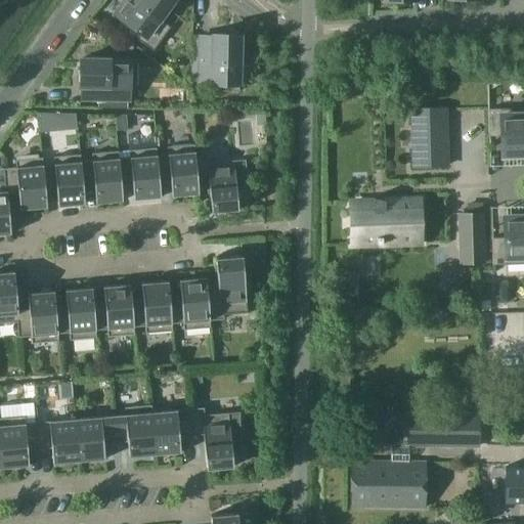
[(124,0),(115,13),(125,22),(121,28),(154,50),(171,27),(161,18),(173,0),(124,0)]
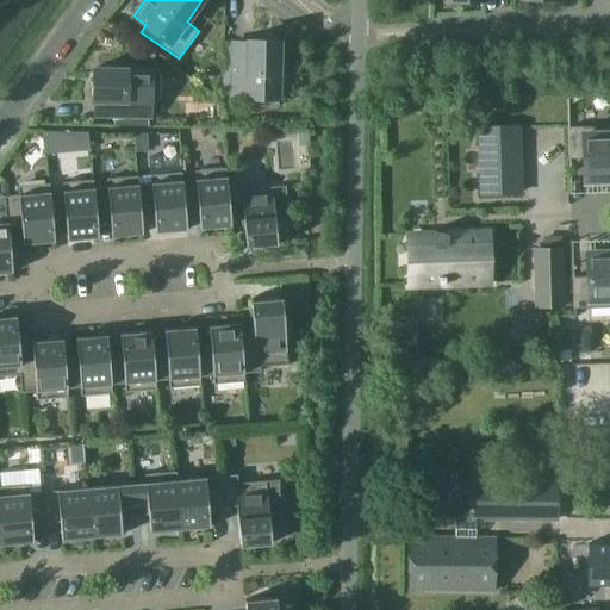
[(232,42),(231,97),(248,98),(248,106),(279,106),(280,41),(248,39),(248,43),(232,42)]
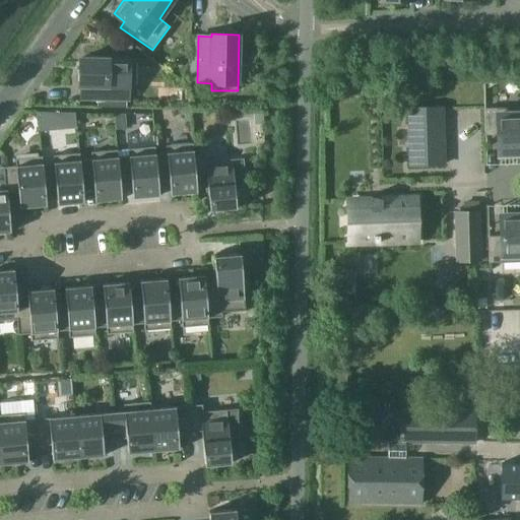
[(136,59),(80,58),(79,84),(81,84),(81,98),(128,100),(128,92),(129,85),(136,86),(136,59)]
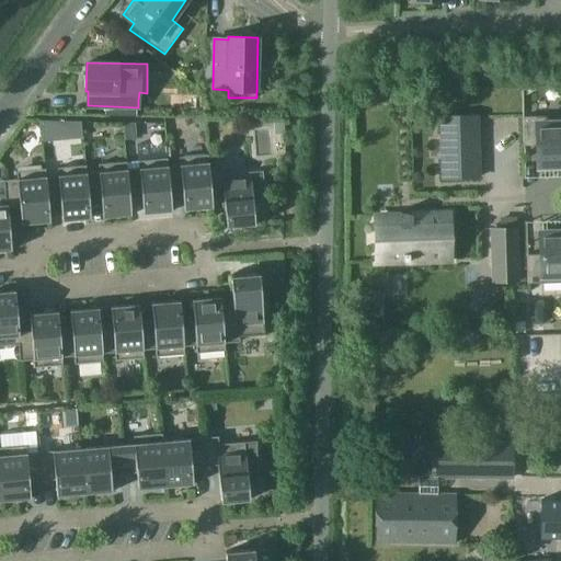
[(442,117),(443,179),(478,178),(476,115),(442,117)]
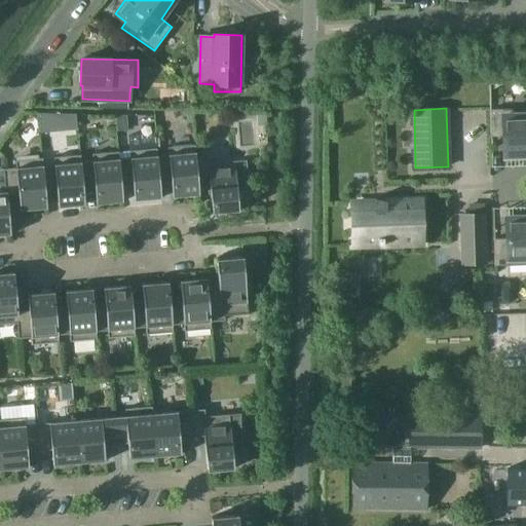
[(503,156),(525,155),(525,108),(490,109),(490,137),(503,136),(503,156)]
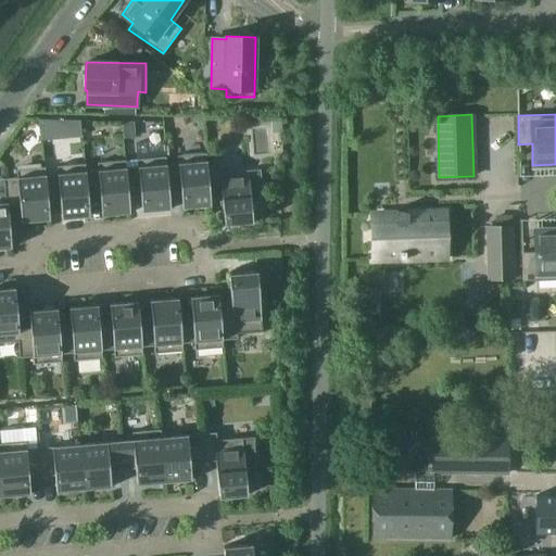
[(54,139),(53,119),(41,119),(43,140),(54,139)]
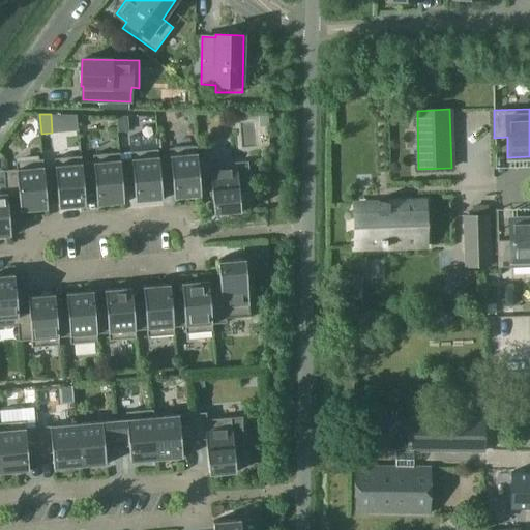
[(259,115),(260,126),(269,125),(267,115),(259,115)]
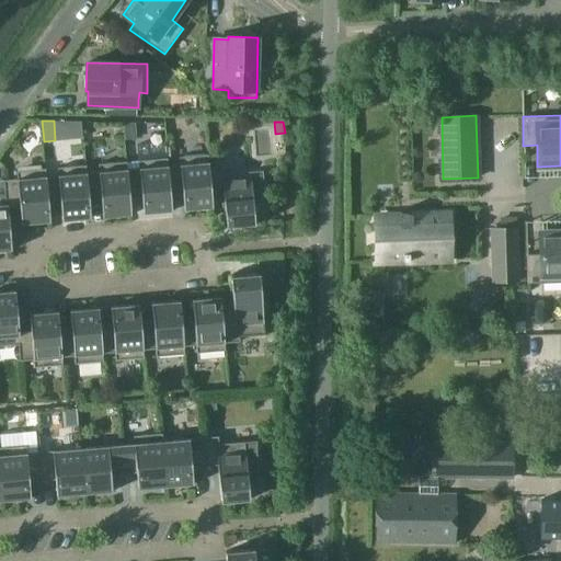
[(125,139),(136,138),(135,124),(124,125),(125,139)]
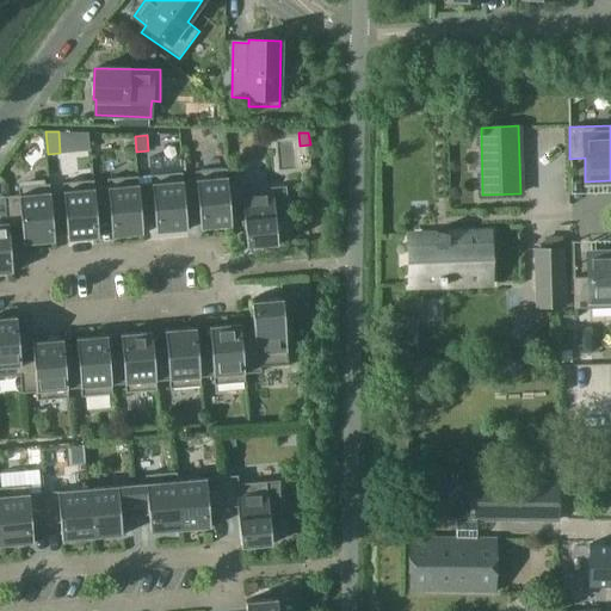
[(201,229),(232,226),(226,168),(196,171),(196,179),(183,180),(183,172),(181,172),(186,230),(187,230),(186,211),(199,210),(201,229)]
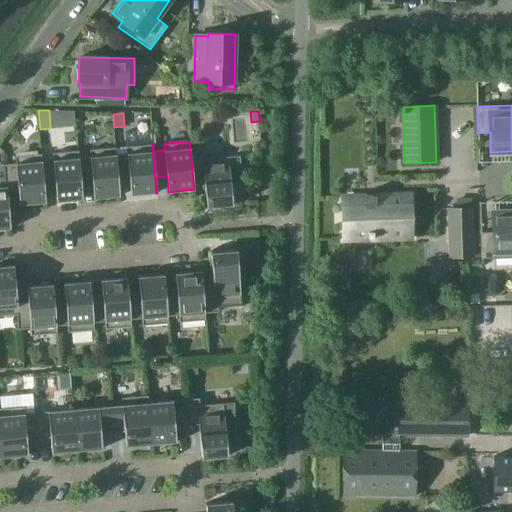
[(193,174),(204,173),(207,207),(233,204),(231,181),(240,180),(238,158),(205,161),(204,146),(190,148),(190,141),(189,141),(194,189),(193,174)]
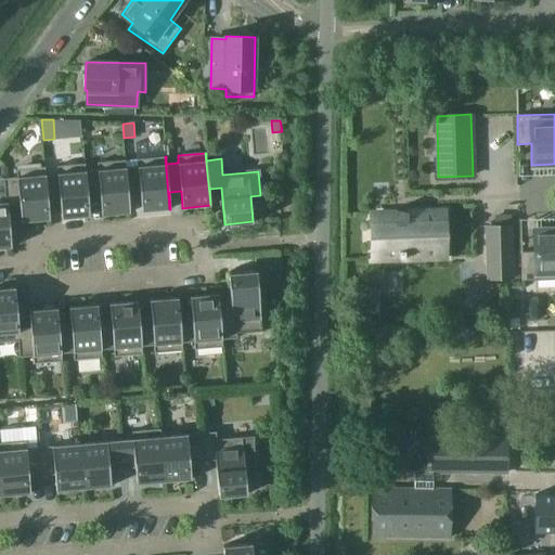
[(125,159),(129,213),(130,213),(129,195),(141,195),(142,211),(169,209),(165,156),(138,158),(138,166),(126,167),(126,159),(125,159)]
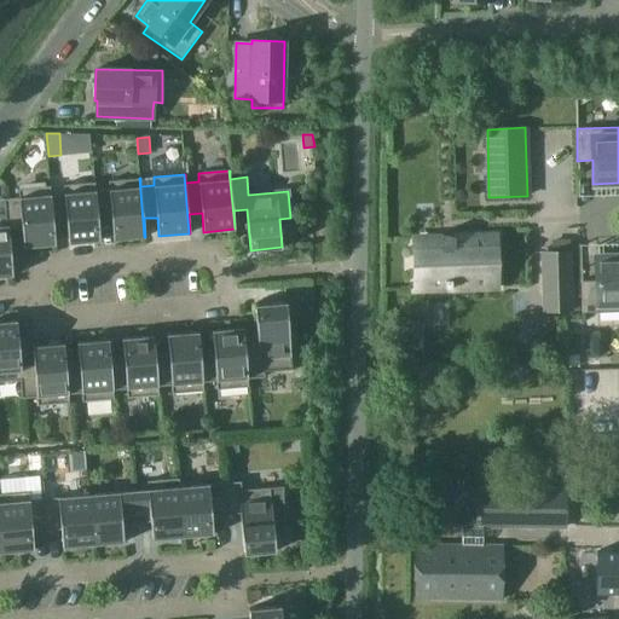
[(114,239),(144,237),(139,178),(109,180),(109,189),(96,190),(96,181),(94,181),(99,241),(100,241),(99,223),(113,221),(114,239)]
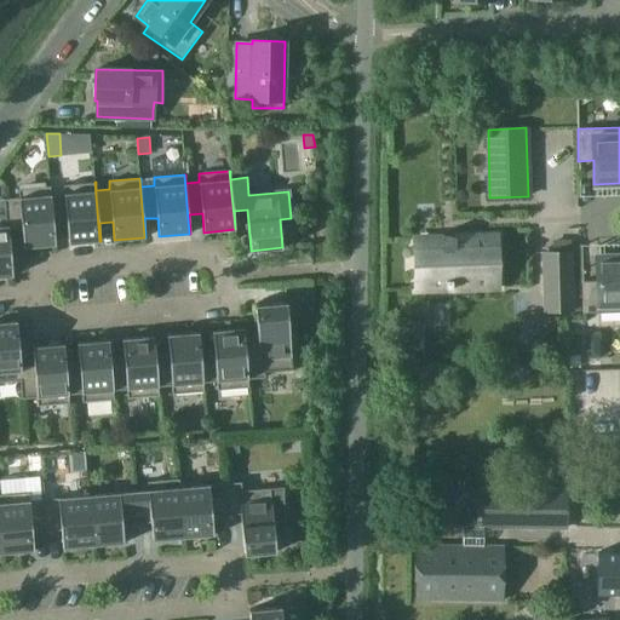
[(50,187),(55,245),(56,245),(55,227),(67,225),(69,244),(99,241),(95,182),(64,185),(64,194),(51,195),(50,187)]
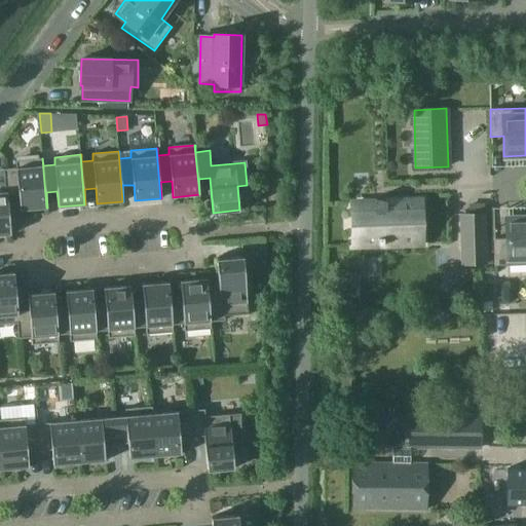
[(21,211),(46,208),(42,158),(15,160),(16,167),(3,168),(4,181),(5,191),(6,191),(6,195),(7,195),(19,194),(21,211)]
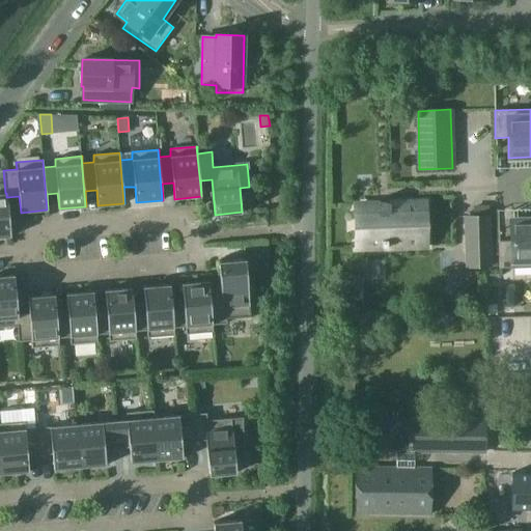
[(0,236),(11,236),(7,197),(6,197),(6,193),(5,193),(4,183),(0,183),(0,236)]
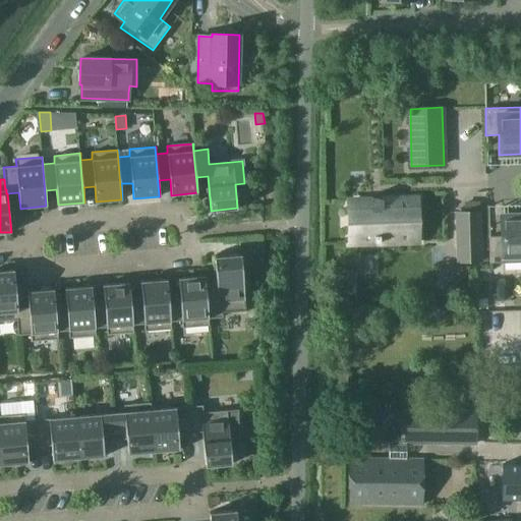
[(350,242),(418,240),(416,199),(381,200),(372,200),(372,196),(371,196),(371,200),(348,201),(350,242)]
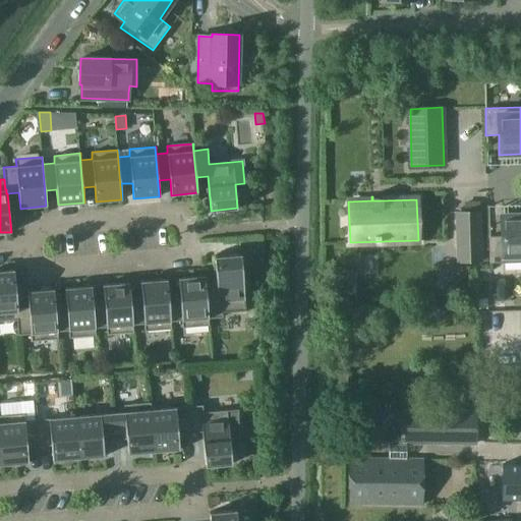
[(481,248),(480,212),(456,213),(457,249),(481,248)]
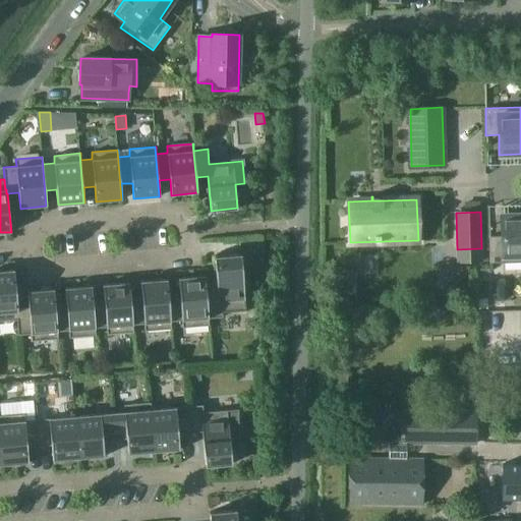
[(520,215),(501,216),(502,236),(488,236),(489,263),(520,262),(520,215)]
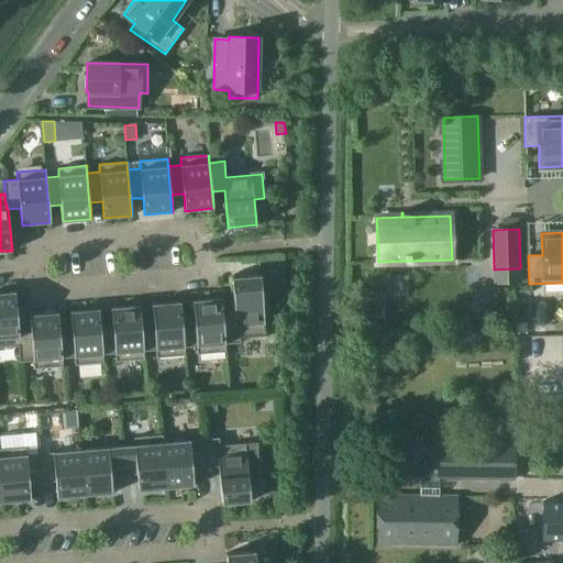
[(240,338),(266,335),(261,274),(232,277),(235,313),(223,315),(222,298),(220,298),(225,352),(227,352),(225,344),(241,343),(240,338)]
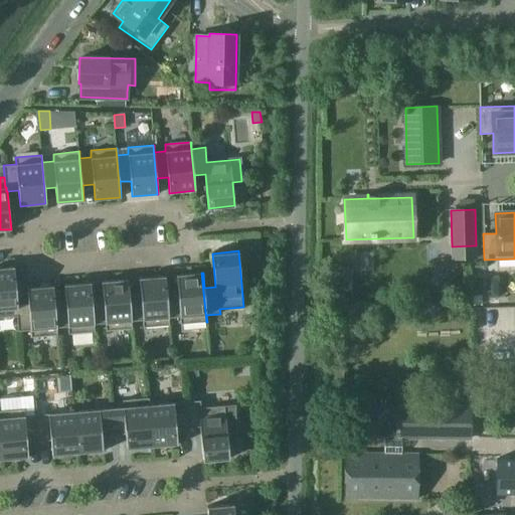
[(18,331),(19,331),(16,305),(17,305),(14,267),(0,268),(0,310),(16,309),(18,331)]
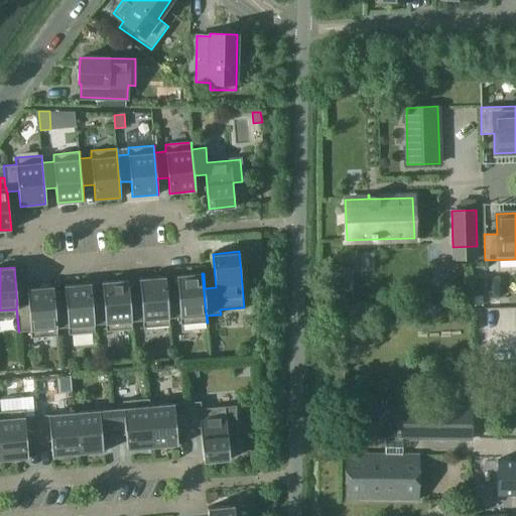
[(344,280),(344,268),(330,268),(330,280),(344,280)]
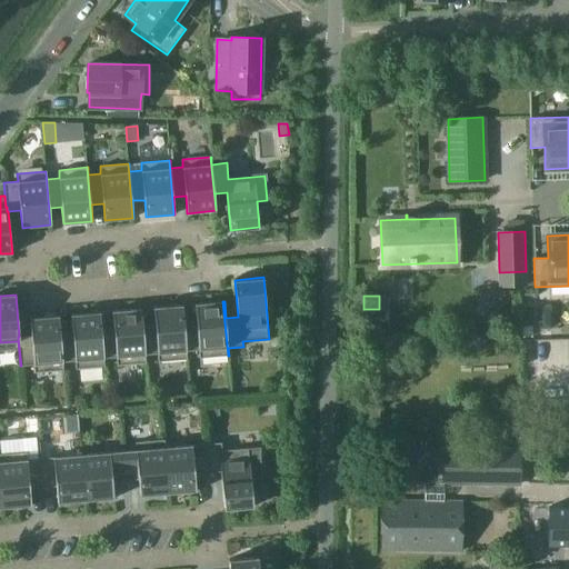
[(200,358),(228,356),(222,301),(195,303),(197,321),(185,322),(183,305),(181,305),(187,359),(188,359),(187,351),(199,350),(200,358)]
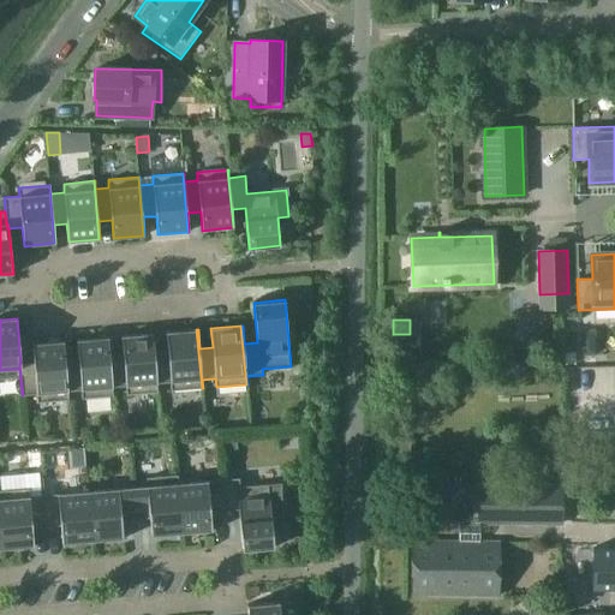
[(166,333),(168,351),(155,352),(154,334),(151,334),(157,392),(157,383),(171,382),(171,390),(202,388),(196,329),(166,333)]
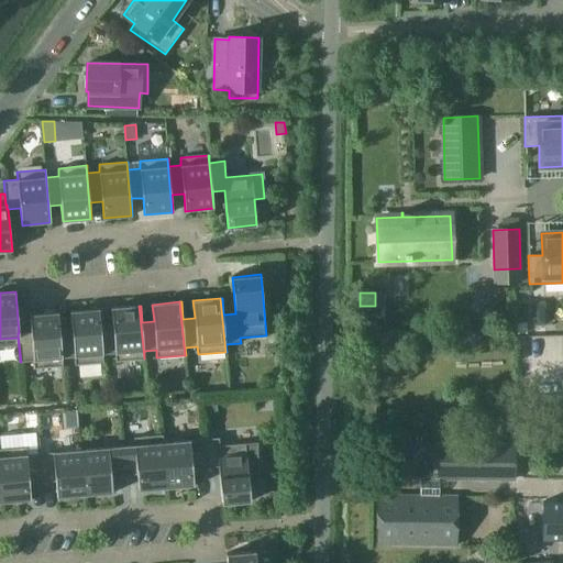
[(116,362),(144,359),(139,306),(111,308),(112,324),(101,326),(99,309),(98,309),(103,363),(103,355),(116,354),(116,362)]
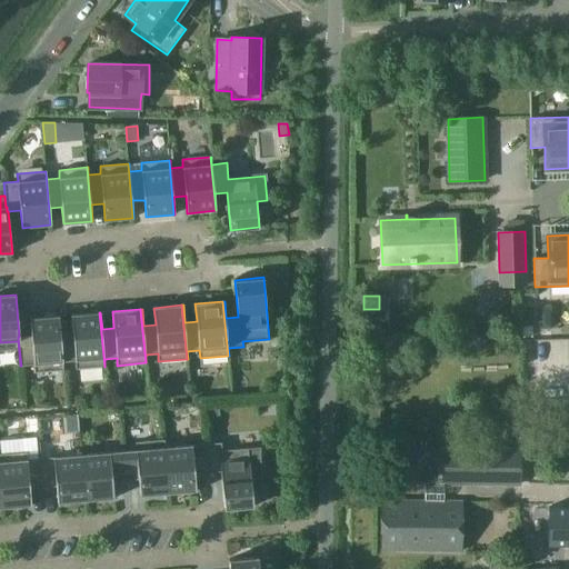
[(76,369),(105,367),(99,312),(71,315),(72,332),(61,332),(59,316),(58,316),(63,370),(63,362),(76,361),(76,369)]
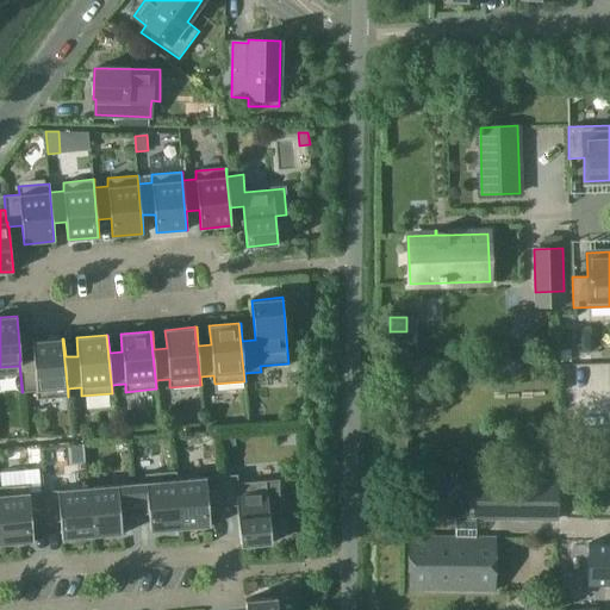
[(32,341),(33,360),(20,361),(19,361),(23,392),(37,391),(37,399),(68,397),(62,338),(32,341)]
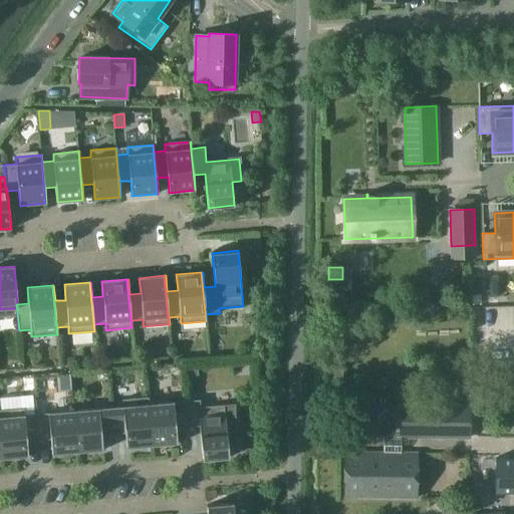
[(198,374),(197,365),(185,366),(186,375),(198,374)]
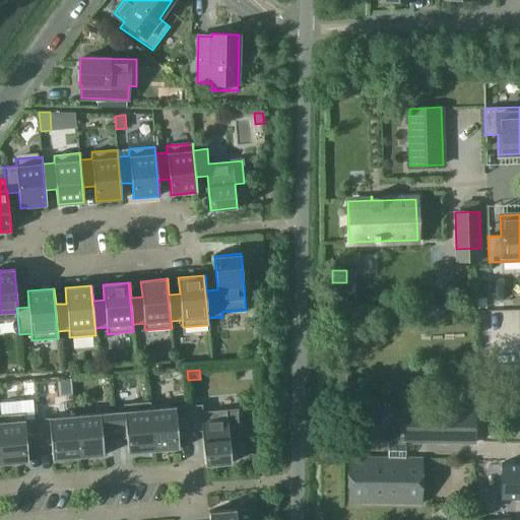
[(0,402),(1,414),(0,414),(0,430),(3,464),(28,462),(27,447),(40,446),(37,418),(35,418),(33,400),(0,402)]
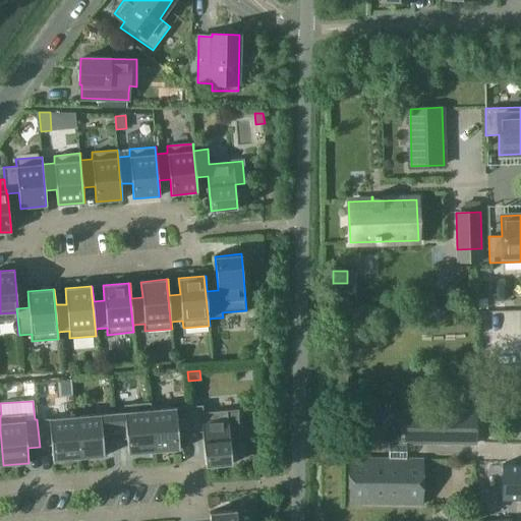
[(128,454),(154,452),(149,402),(123,405),(124,412),(112,413),(115,440),(127,439),(128,454)]
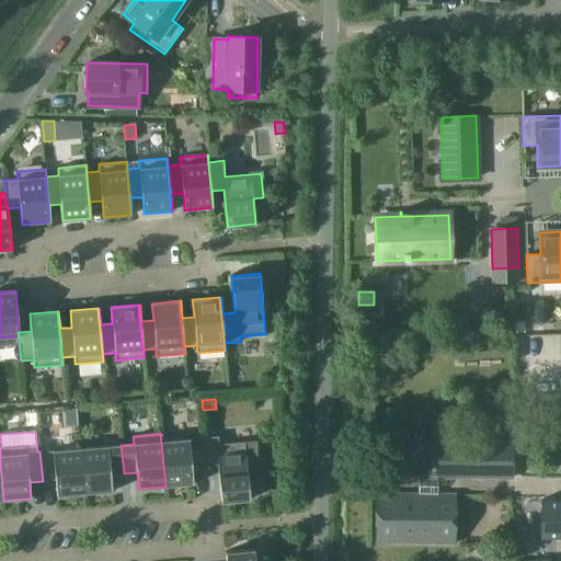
[(162,433),(160,433),(165,487),(193,484),(192,468),(205,466),(203,437),(162,441),(162,433)]
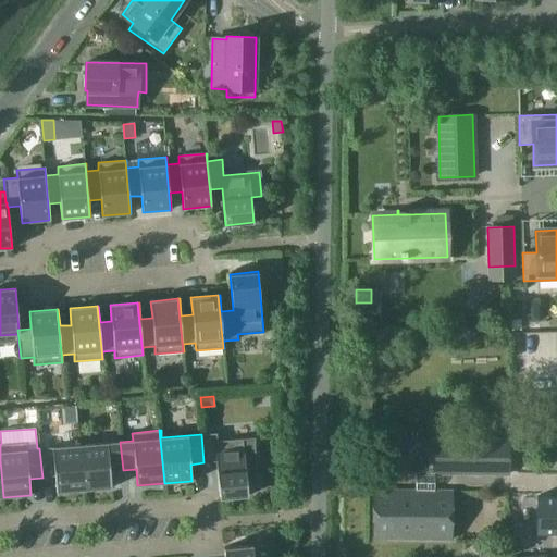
[(220,498),(248,496),(246,469),(255,468),(256,437),(218,441),(217,433),(201,434),(203,462),(217,461),(220,498)]
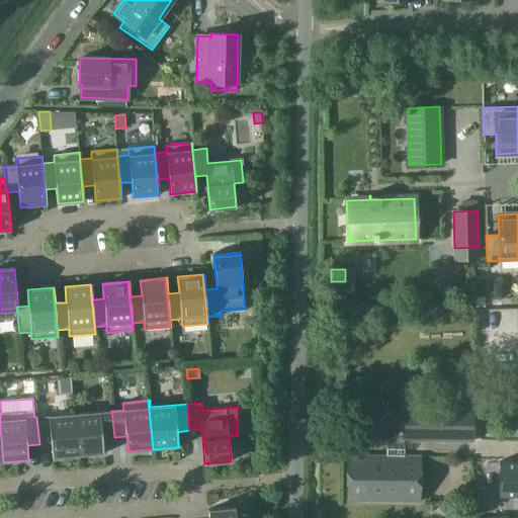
[(472,441),(472,409),(375,408),(374,440),(386,440),(386,456),(347,455),(347,501),(420,502),(420,456),(404,456),(404,440),(472,441)]
